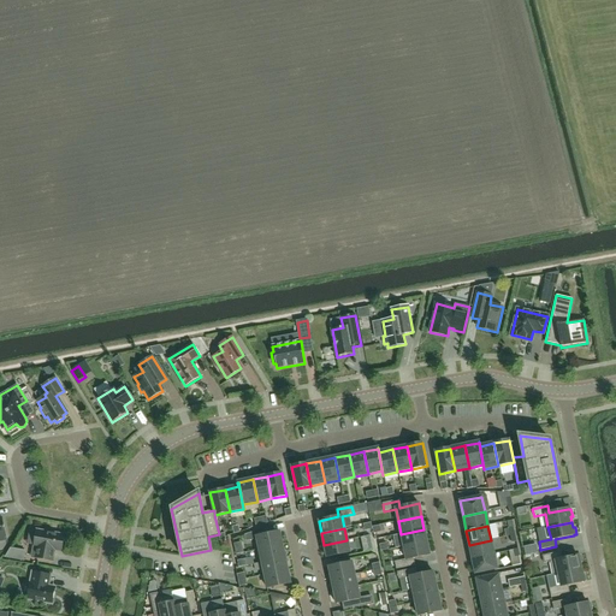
[(424,529),(401,534),(403,546),(427,542),(424,529)]
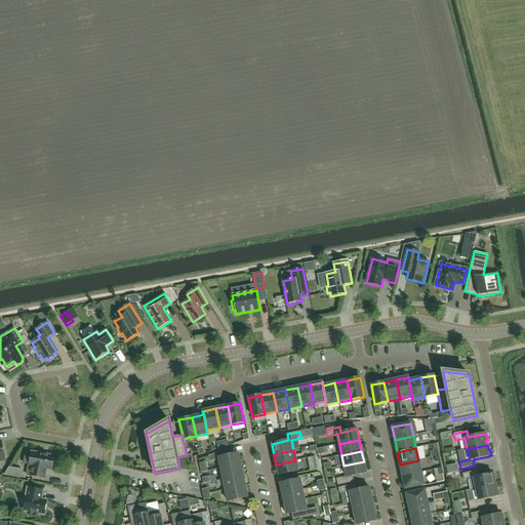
[(28,475),(45,479),(47,470),(52,471),(55,456),(32,452),(28,475)]
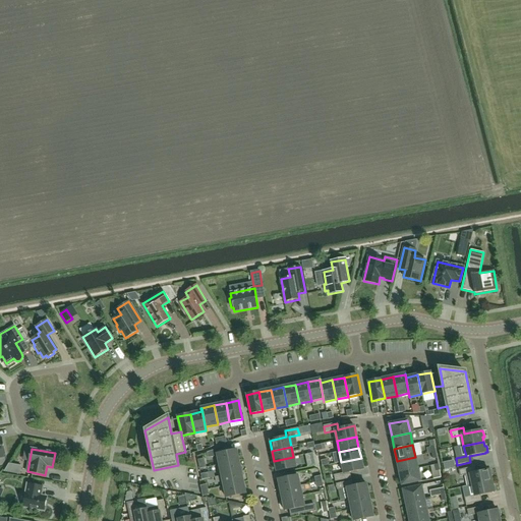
[(219,465),(239,461),(236,450),(217,454),(219,465)]
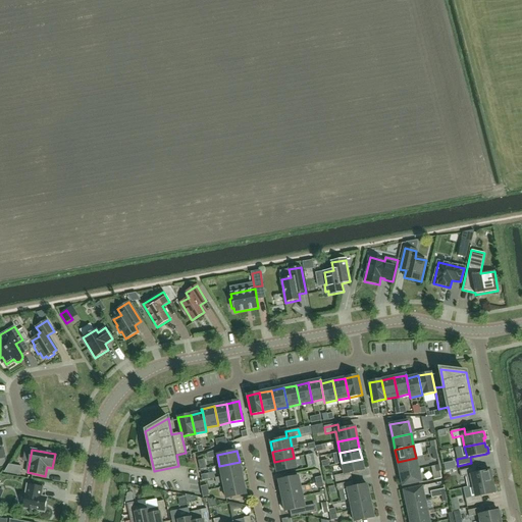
[(294,458),(274,462),(276,473),(297,468),(294,458)]
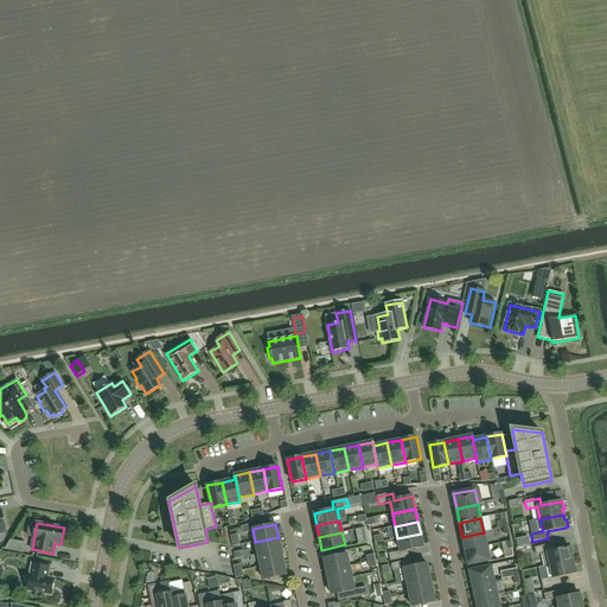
[(484,532),(462,537),(465,550),(486,547),(484,532)]
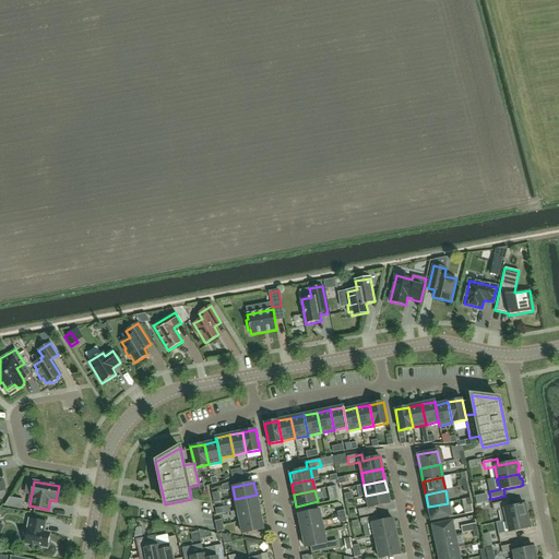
[(388,491),(366,496),(369,508),(358,510),(359,516),(373,514),(372,508),(390,503),(388,491)]
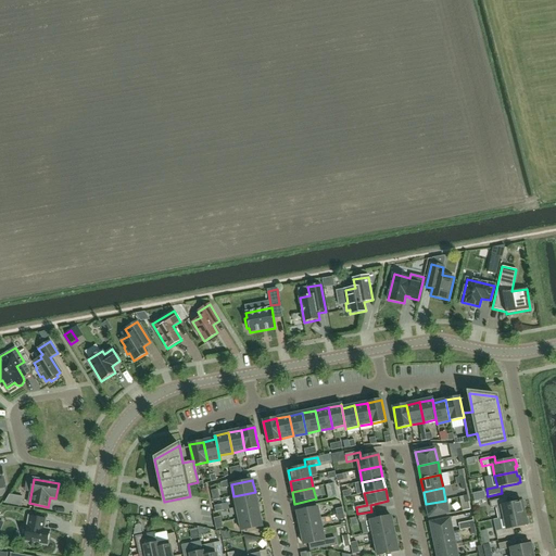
[(255,492),(234,496),(237,508),(257,504),(255,492)]
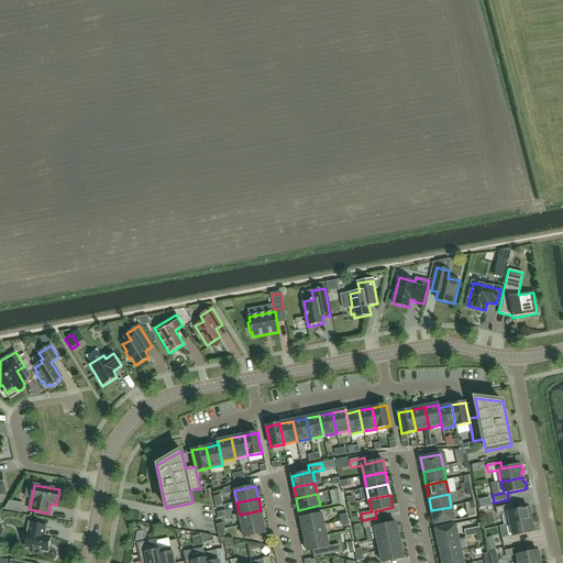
[(22,512),(24,504),(10,500),(4,510),(22,512)]
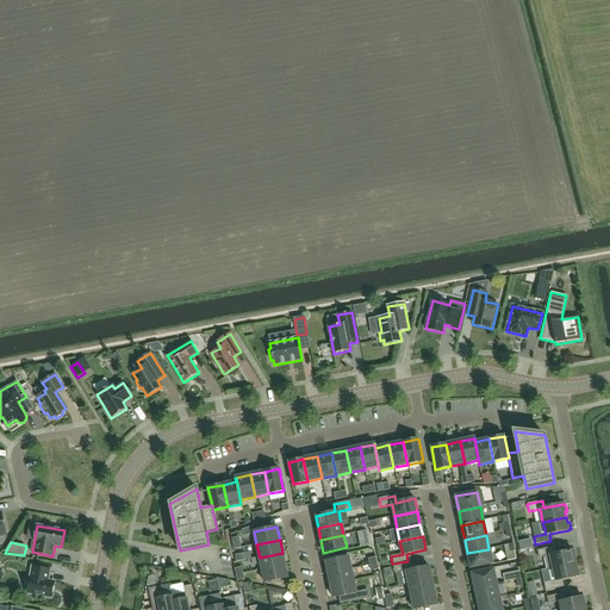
[(547,570),(576,564),(574,558),(577,558),(576,551),(573,551),(556,554),(555,547),(537,551),(539,558),(545,556),(547,570)]
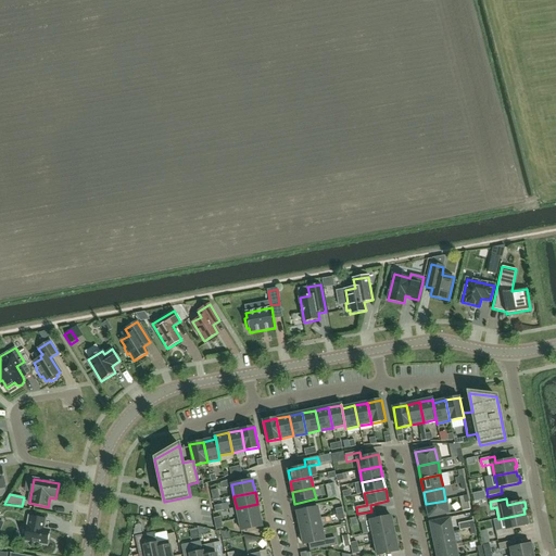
[(445,501),(426,504),(429,518),(449,514),(445,501)]
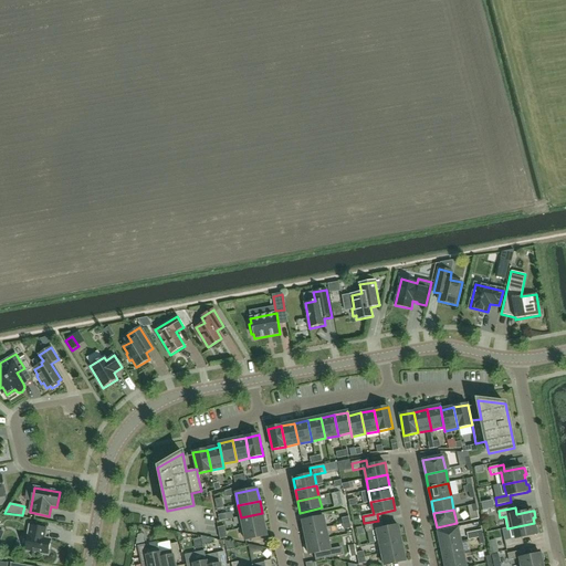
[(234,525),(242,523),(243,528),(264,524),(262,513),(241,517),(233,519),(234,525)]
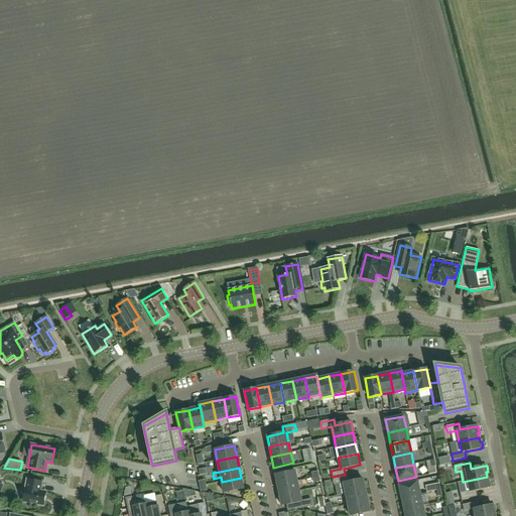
[(294,471),(275,475),(277,486),(296,482),(294,471)]
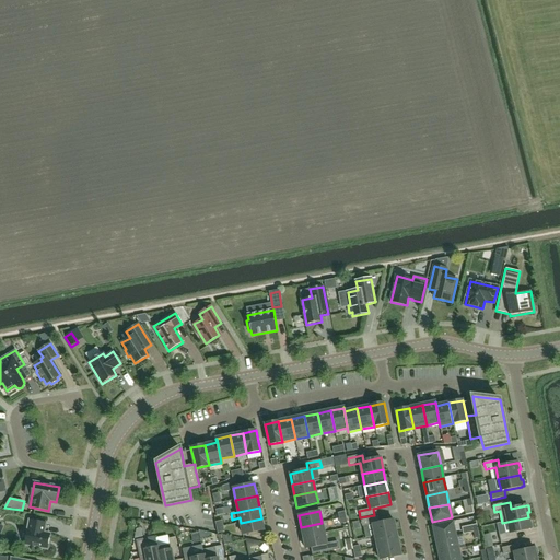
[(348,523),(345,512),(338,513),(340,524),(348,523)]
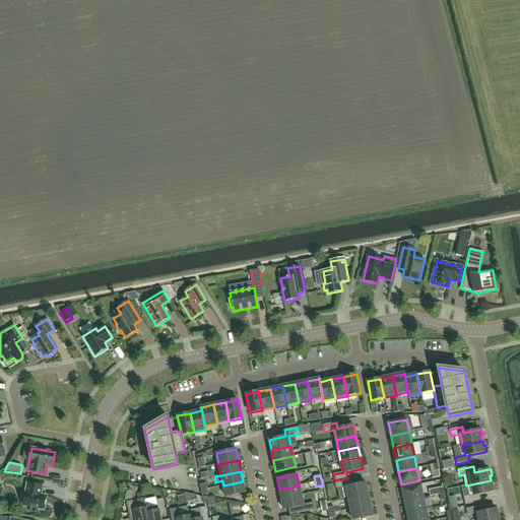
[(346,499),(368,494),(366,482),(349,486),(348,480),(335,483),(336,490),(346,488),(348,498),(345,498),(346,499)]
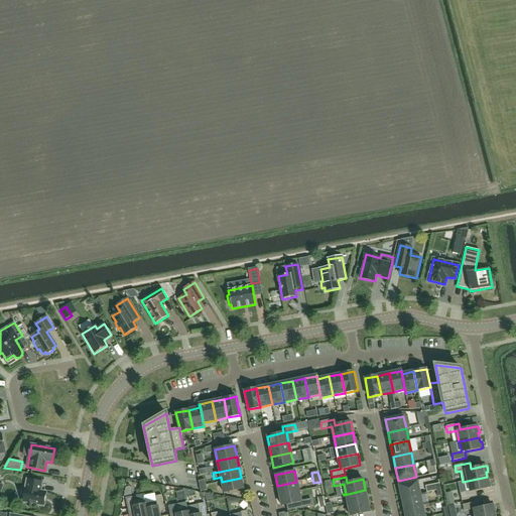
[(487,477),(463,482),(468,481),(470,492),(461,494),(462,500),(475,497),(473,491),(489,488),(489,487),(491,487),(490,481),(488,481),(487,477)]
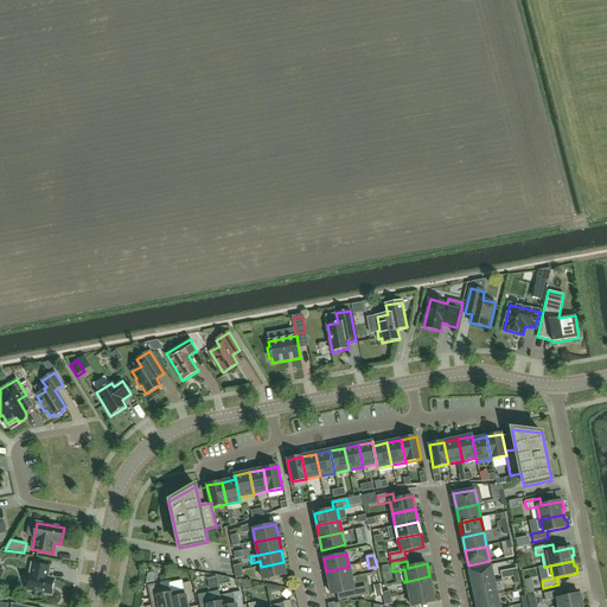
[(283,562),(261,567),(263,580),(286,575),(283,562)]
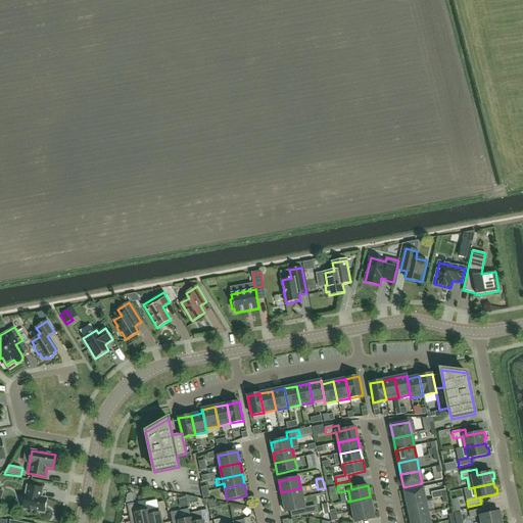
[(28,486),(24,509),(44,513),(47,498),(41,497),(43,488),(28,486)]
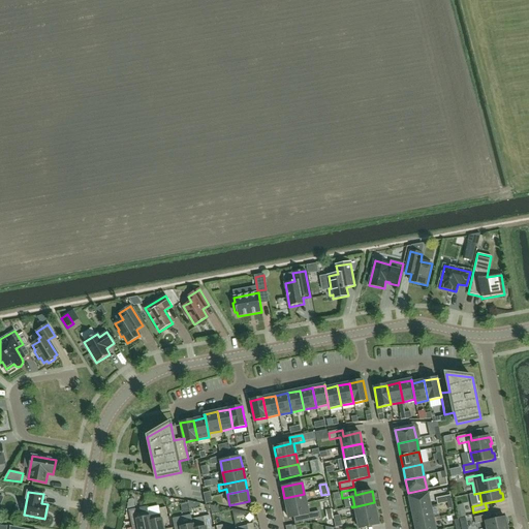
[(212,502),(210,492),(203,493),(206,504),(212,502)]
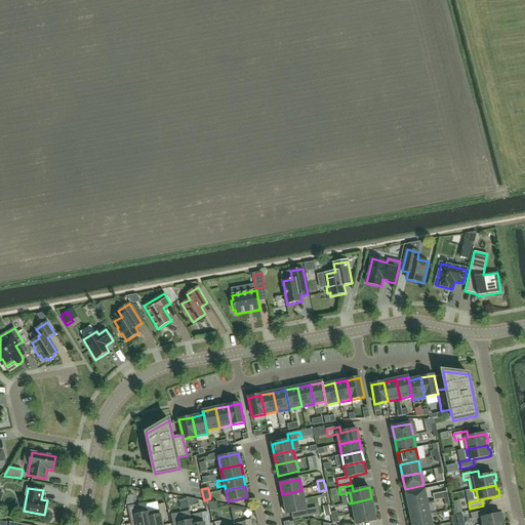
[(301,490),(282,494),(284,505),(305,500),(301,490)]
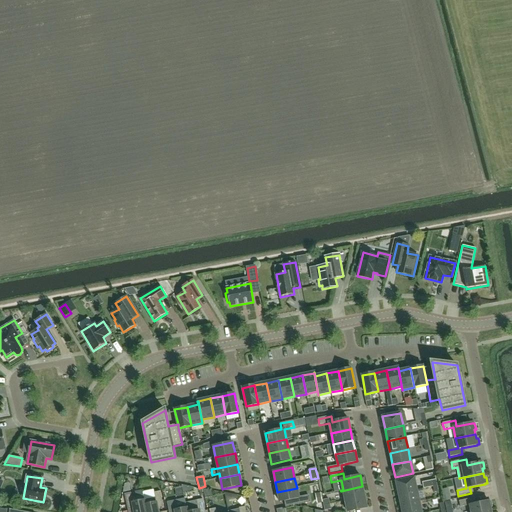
[(396,482),(398,494),(417,490),(414,478),(396,482)]
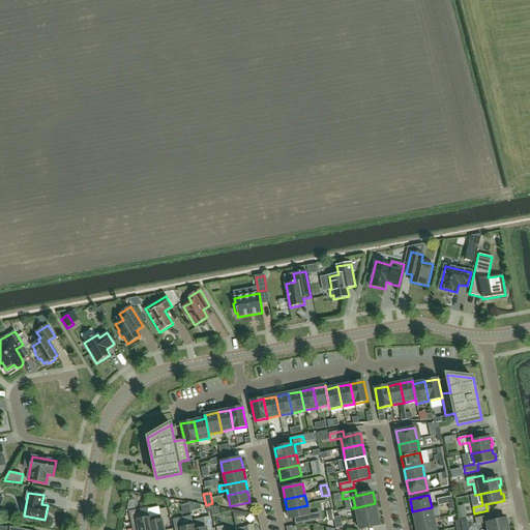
[(451,497),(437,499),(438,505),(447,504),(449,509),(453,508),(451,497)]
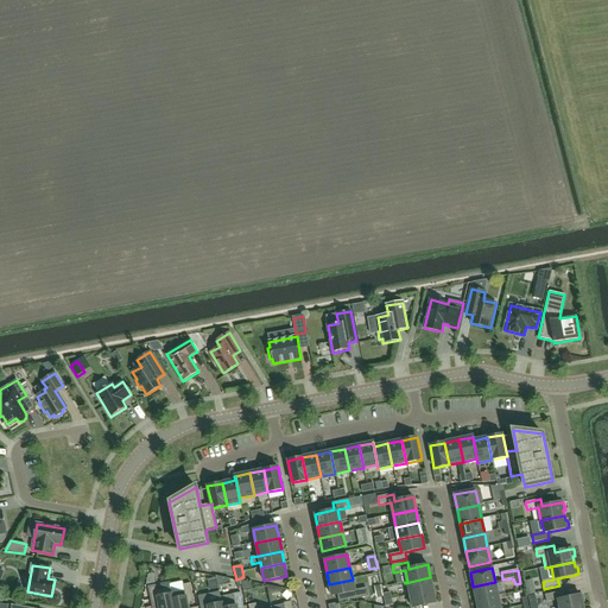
[(430,577),(405,583),(407,595),(432,590),(430,577)]
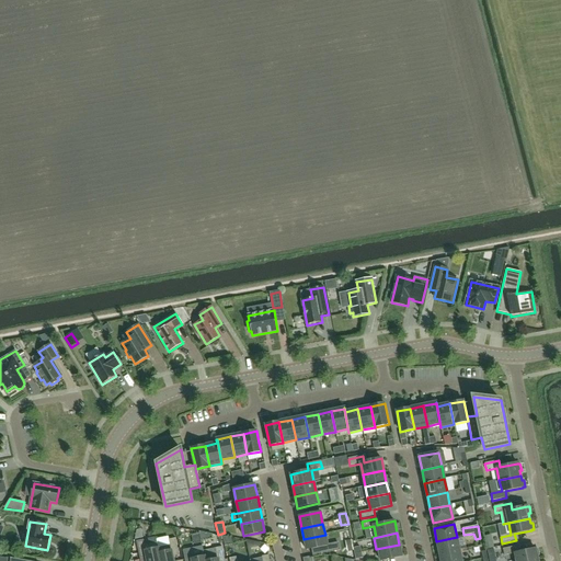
[(325,535),(304,539),(307,550),(324,547),(325,553),(340,550),(338,544),(328,546),(325,535)]
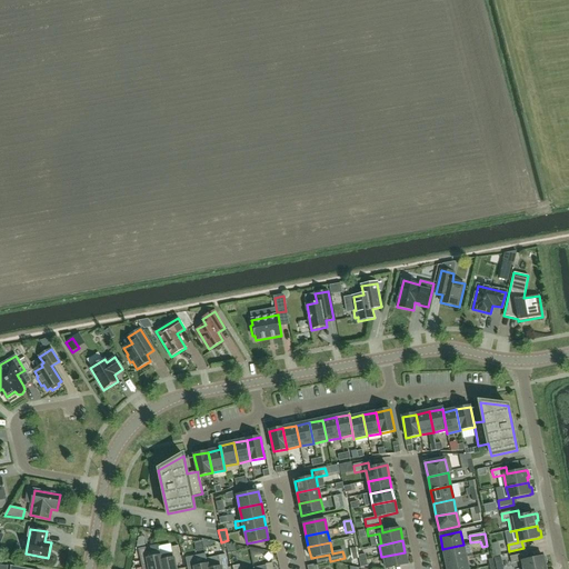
[(442,549),(446,562),(466,558),(463,545),(442,549)]
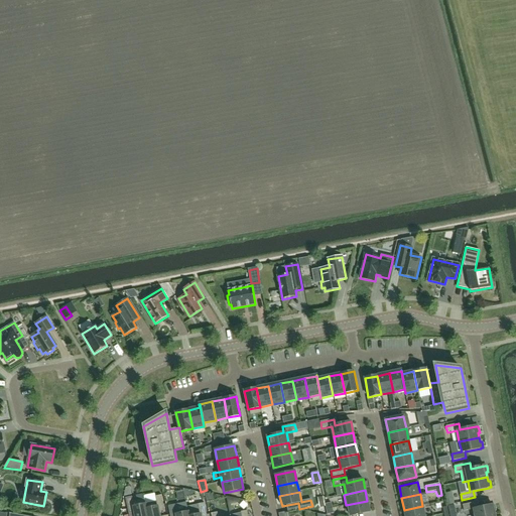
[(147,515),(144,500),(143,500),(142,495),(136,496),(137,501),(133,502),(132,497),(125,498),(128,511),(134,510),(135,515),(147,515)]
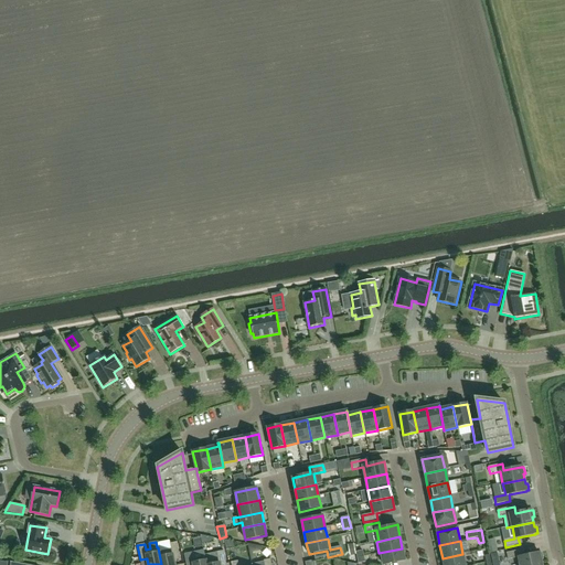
[(180,556),(177,543),(170,544),(171,550),(159,552),(158,546),(158,547),(161,564),(174,564),(173,558),(180,556)]
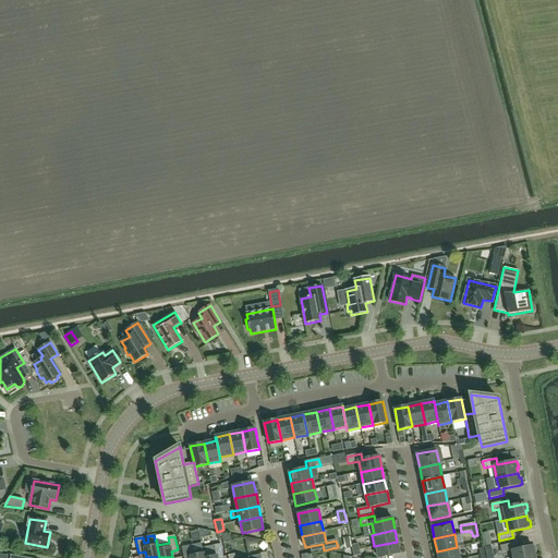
[(397,542),(374,546),(374,547),(376,546),(378,557),(400,554),(397,542)]
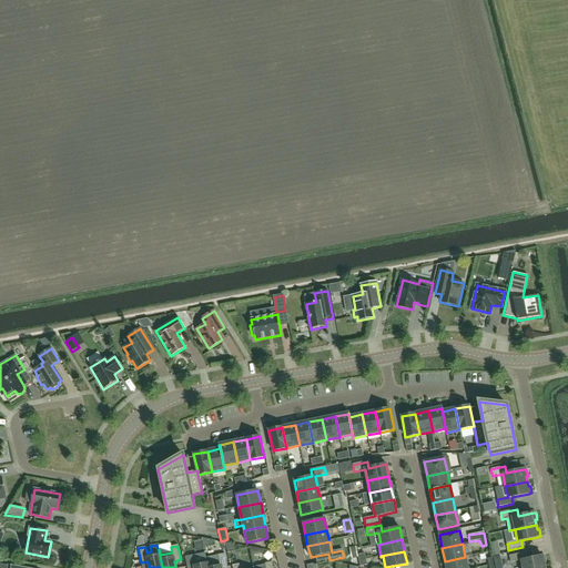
[(523,567),(545,567),(544,563),(546,563),(545,556),(543,557),(543,556),(525,559),(524,553),(509,556),(510,563),(521,560),(523,567)]
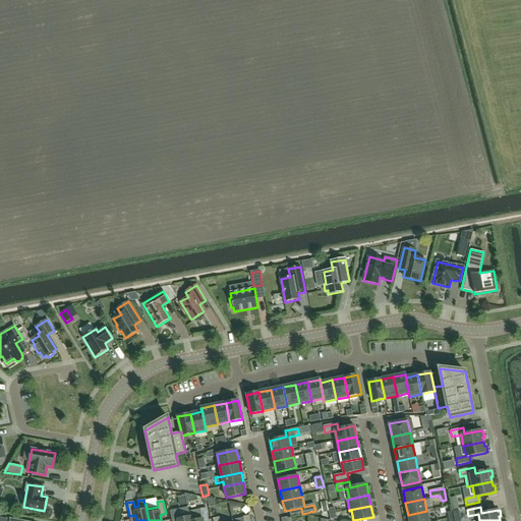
[(199,510),(188,512),(189,517),(190,520),(209,520),(207,508),(199,510)]
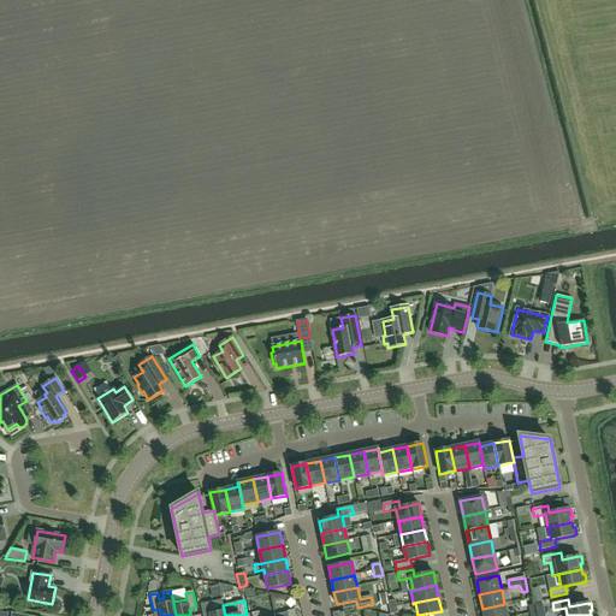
[(396,600),(388,602),(390,615),(398,612),(396,600)]
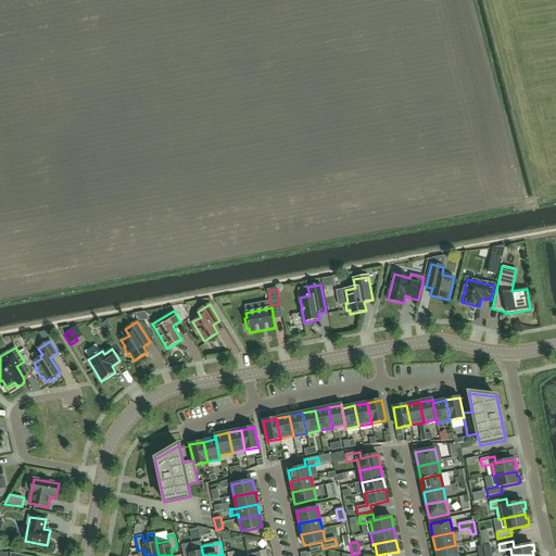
[(203,555),(202,552),(190,554),(188,544),(181,545),(182,555),(203,555)]
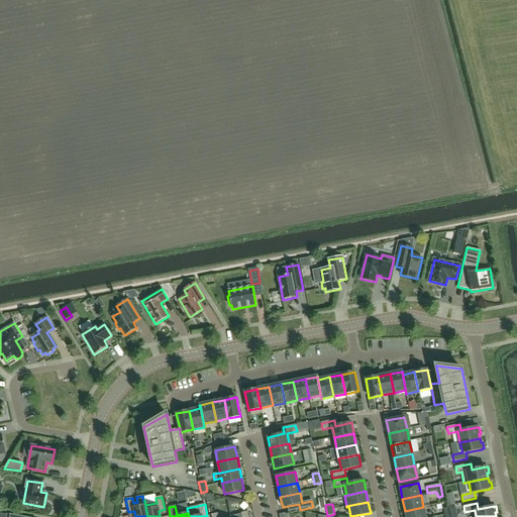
[(405,511),(406,516),(425,516),(423,507),(405,511)]
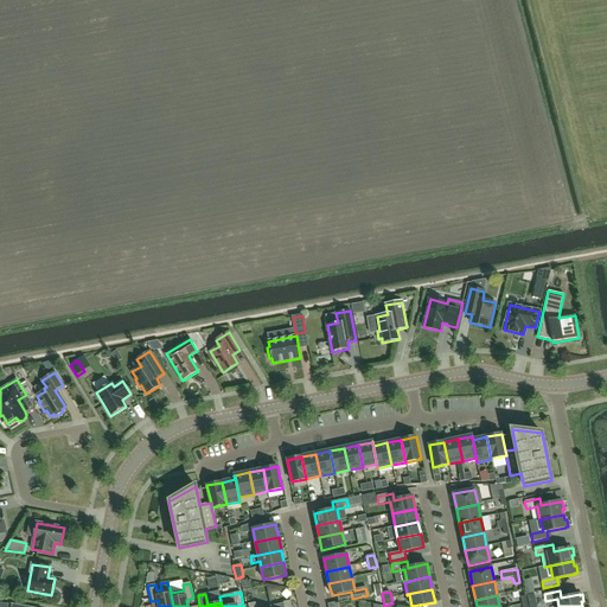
All buildings are outlined.
